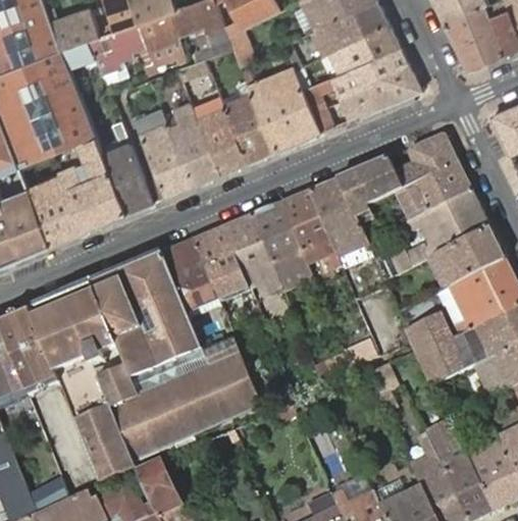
[(0,118),(18,164),(78,143),(95,136),(66,66),(59,50),(45,9),(41,0),(0,0),(0,118)]
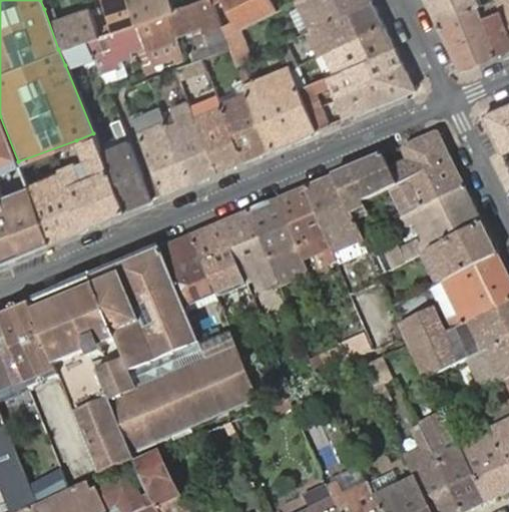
[(97,35),(85,39),(92,56),(98,72),(102,81),(116,76),(113,67),(117,65),(115,58),(128,54),(126,50),(135,47),(140,61),(147,58),(170,48),(175,62),(182,59),(173,34),(191,27),(198,47),(188,51),(191,61),(200,58),(227,48),(226,44),(223,36),(219,28),(208,0),(196,0),(183,5),(172,9),(164,12),(134,23),(133,23),(97,35)]
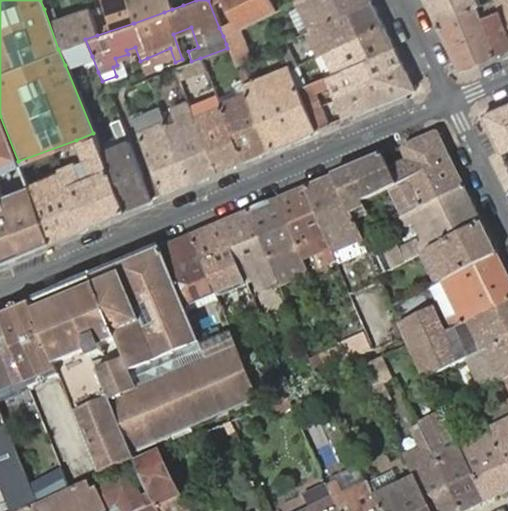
[(103,0),(112,23),(95,29),(97,35),(133,23),(134,23),(125,0),(103,0)]
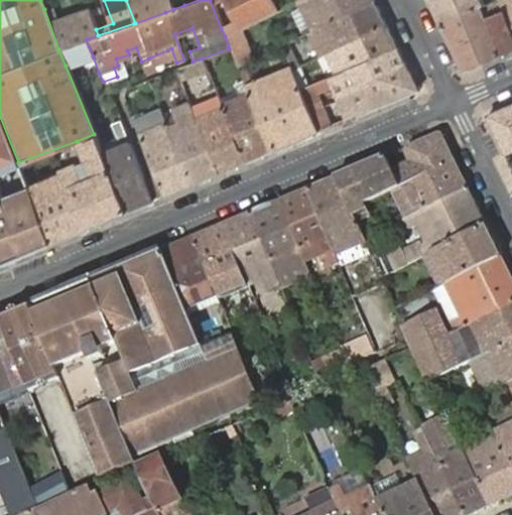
[(126,0),(135,23),(165,12),(173,9),(171,1),(170,0),(126,0)]
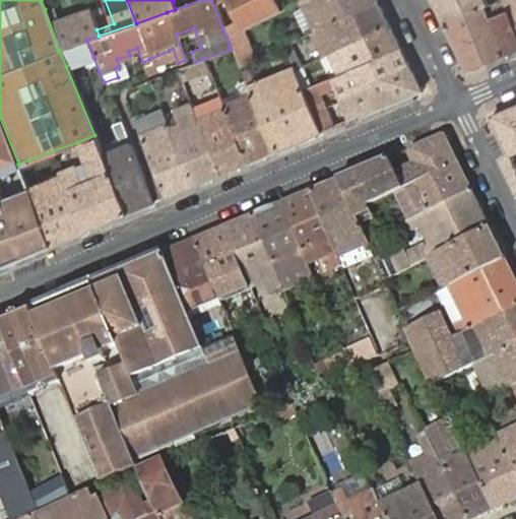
[(222,0),(234,22),(238,31),(241,29),(275,12),(272,5),(270,0),(222,0)]
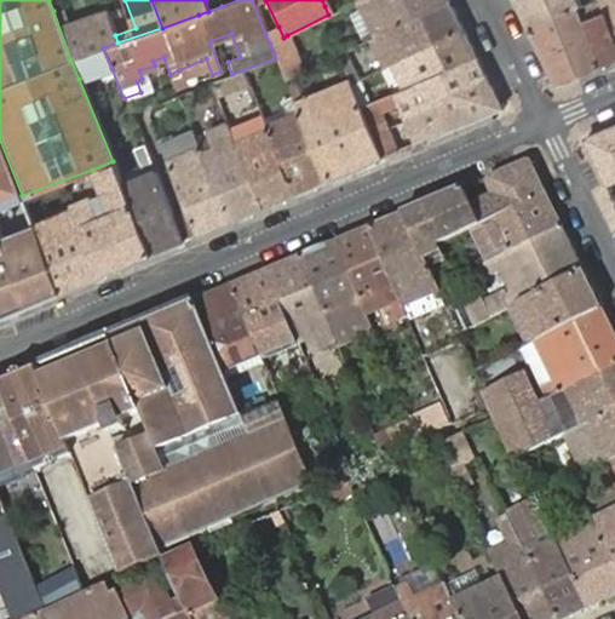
[(337,0),(325,6),(328,15),(340,9),(337,0)]
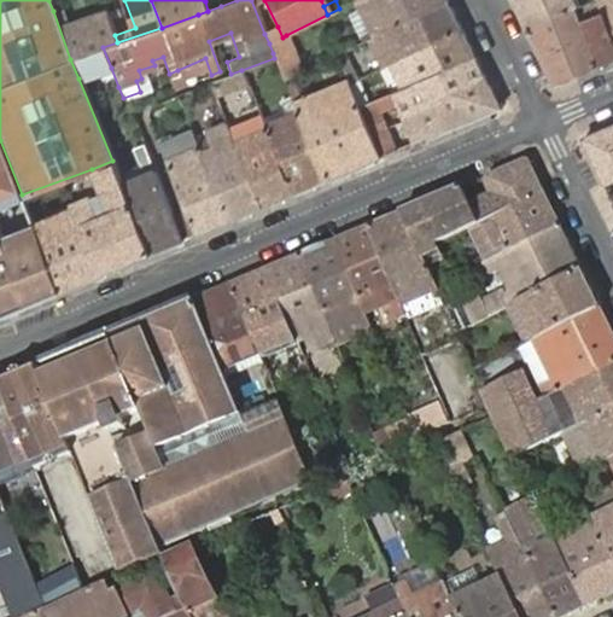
[(357,0),(356,1),(373,35),(374,34),(443,0),(357,0)]
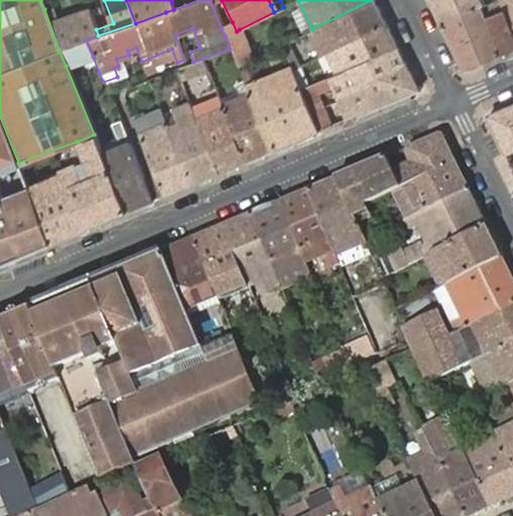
[(385,24),(373,0),(371,0),(313,28),(316,34),(305,39),(312,53),(322,47),(325,54),(385,24)]
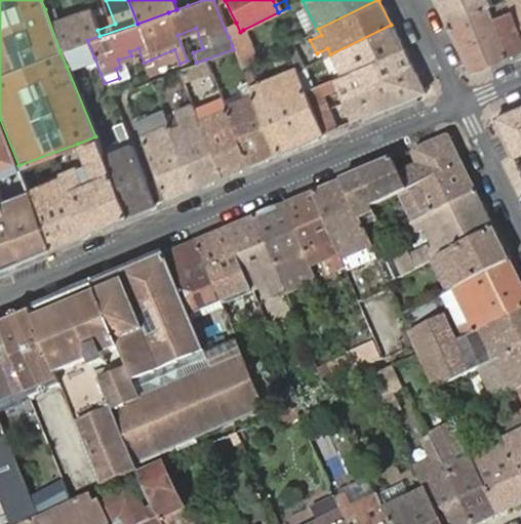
[(435,0),(447,25),(487,6),(485,1),(484,0),(435,0)]
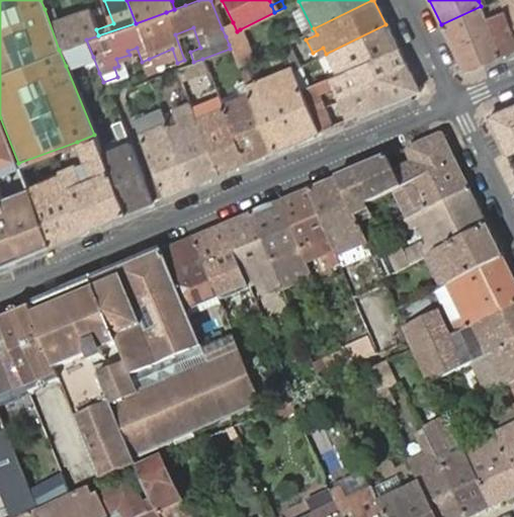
[(495,0),(481,6),(441,24),(464,70),(513,48),(513,33),(500,0),(495,0)]
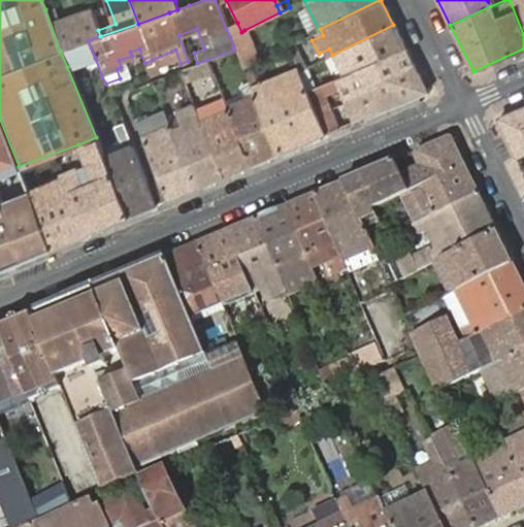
[(510,0),(523,34),(523,0),(510,0)]
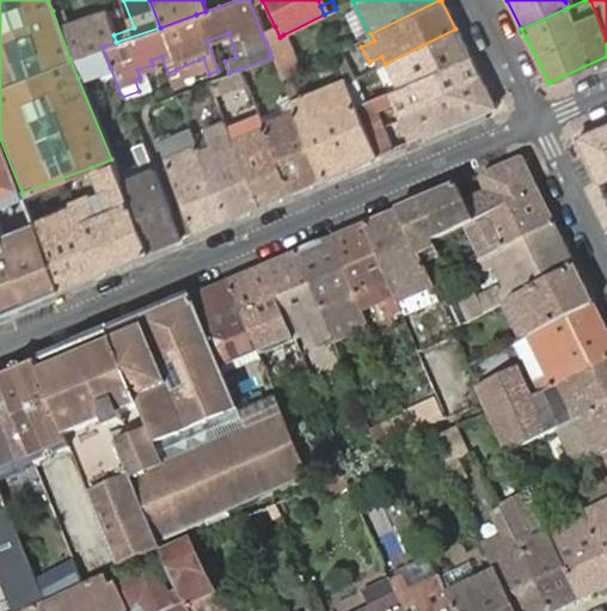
[(53,11),(69,59),(102,47),(116,42),(114,35),(104,11),(66,24),(60,8),(53,11)]
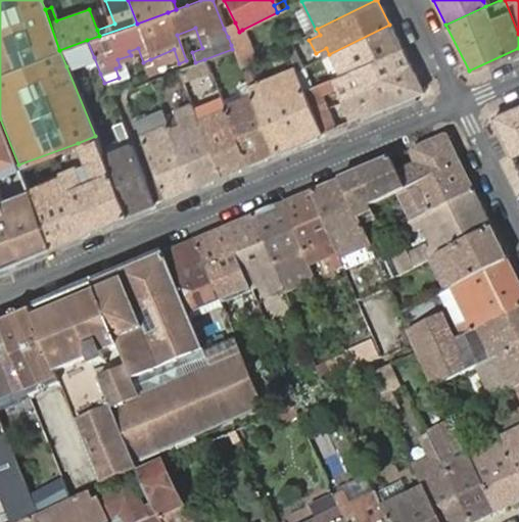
[(235,22),(224,29),(228,37),(239,32),(235,22)]
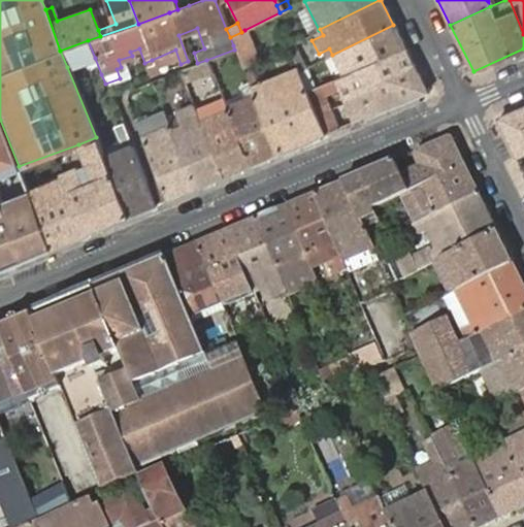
[(405,50),(393,25),(332,55),(342,75),(405,50)]
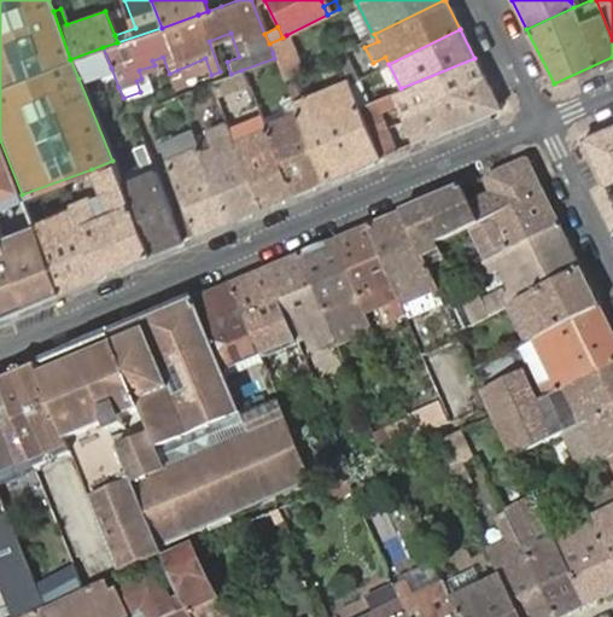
[(273,53),(274,58),(282,79),(301,70),(286,35),(282,38),(269,44),(273,53)]
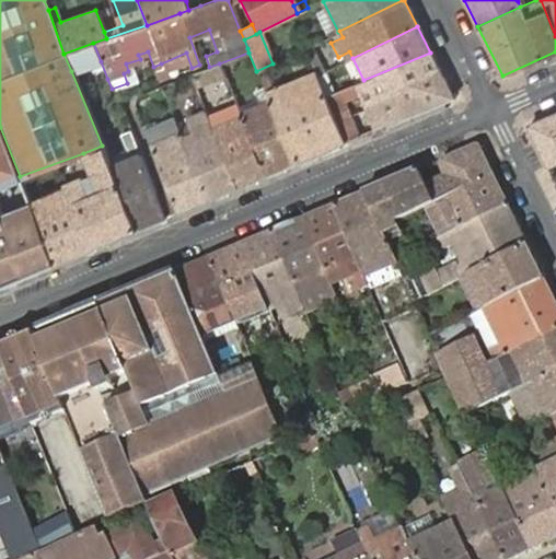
[(64,54),(71,71),(101,61),(93,43),(64,54)]
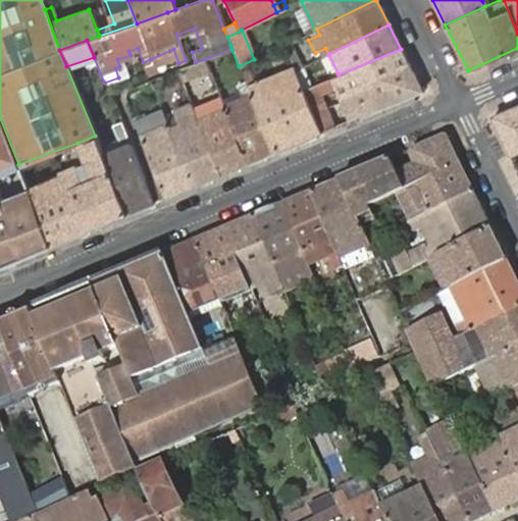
[(300,67),(289,43),(282,45),(292,66),(294,70),(300,67)]
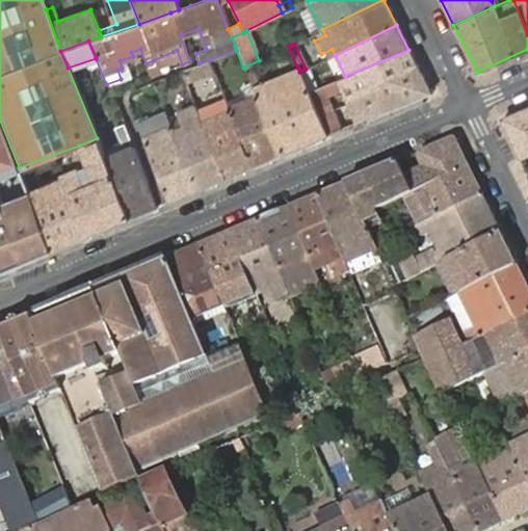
[(429,91),(408,50),(345,76),(316,88),(308,91),(311,100),(340,87),(354,123),(429,91)]
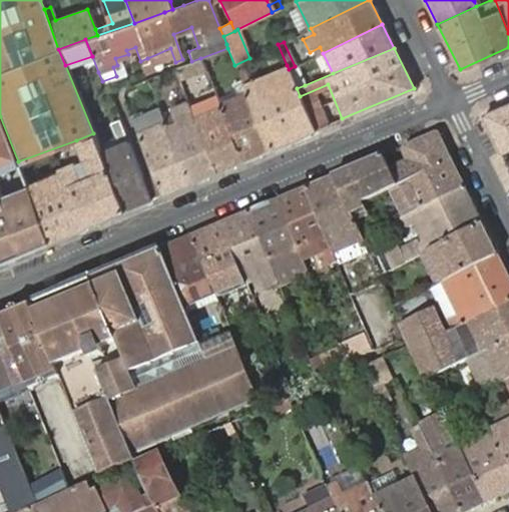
[(245,91),(270,148),(314,130),(304,104),(300,96),(297,88),(289,69),(287,65),(276,70),(281,81),(258,91),(252,79),(247,81),(242,83),(245,91)]
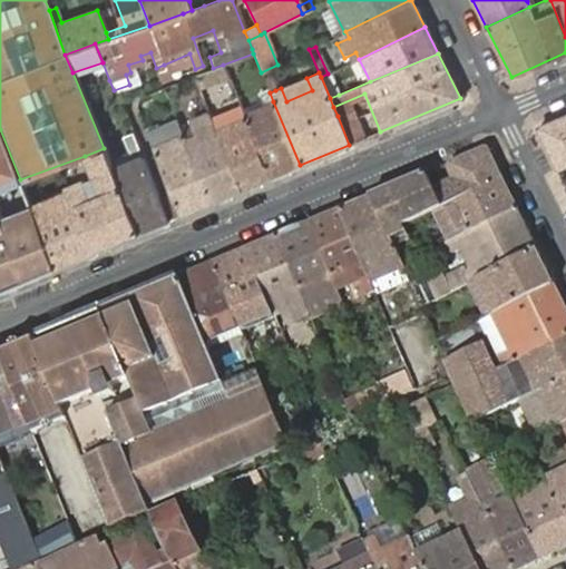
[(339,95),(329,74),(328,74),(321,77),(330,98),(339,95)]
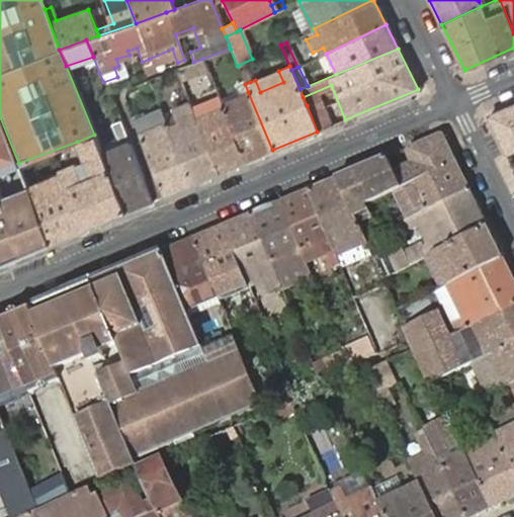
[(239,71),(245,84),(250,82),(244,68),(239,71)]
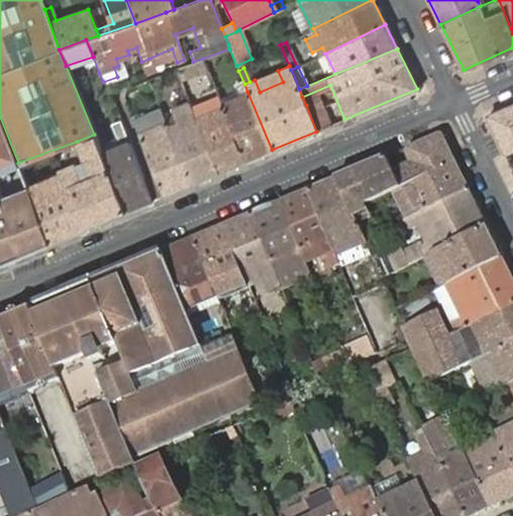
[(220,103),(244,161),(272,149),(247,92),(220,103)]
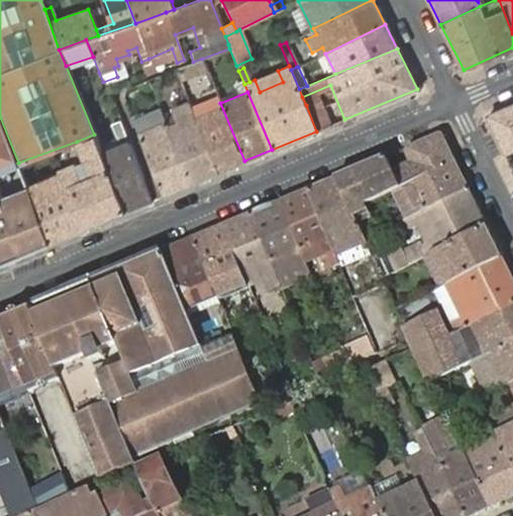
[(190,107),(217,172),(244,161),(220,103),(217,96),(190,107)]
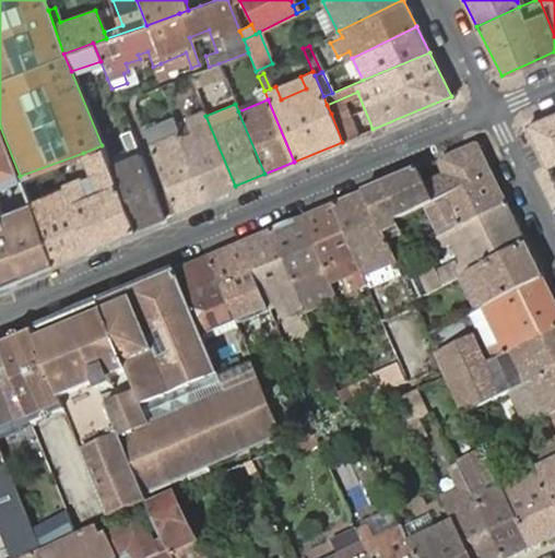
[(331,114),(342,142),(356,135),(345,108),(331,114)]
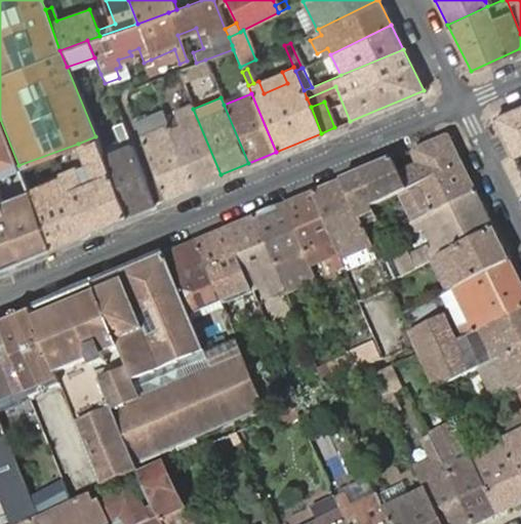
[(193,187),(221,174),(193,109),(191,104),(172,112),(177,124),(172,126),(168,127),(193,187)]
